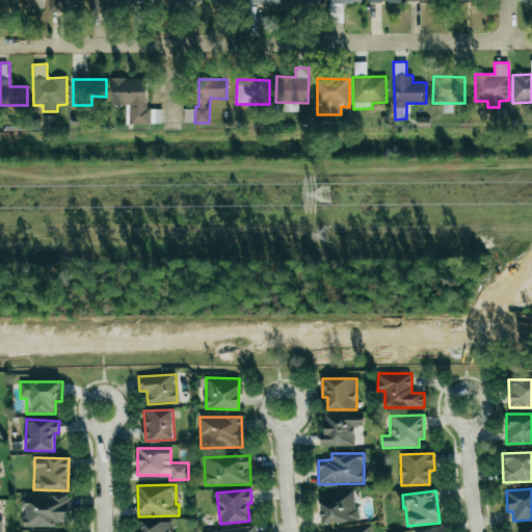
[(358,521),(354,493),(319,497),(323,526),(358,521)]
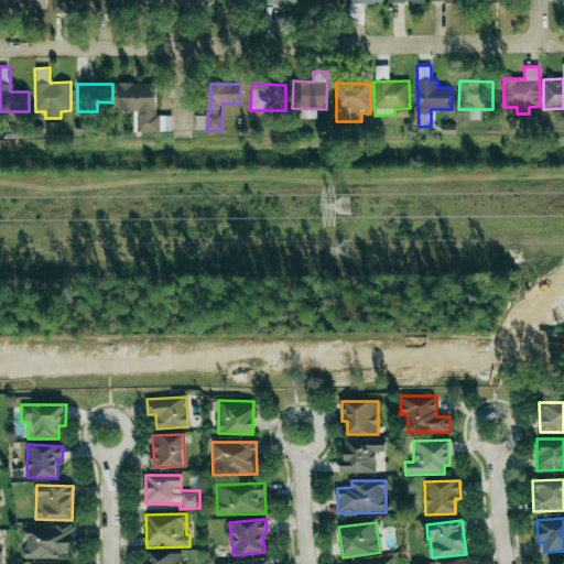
[(60,559),(60,553),(73,554),(73,528),(23,527),(22,539),(25,539),(24,559),(60,559)]
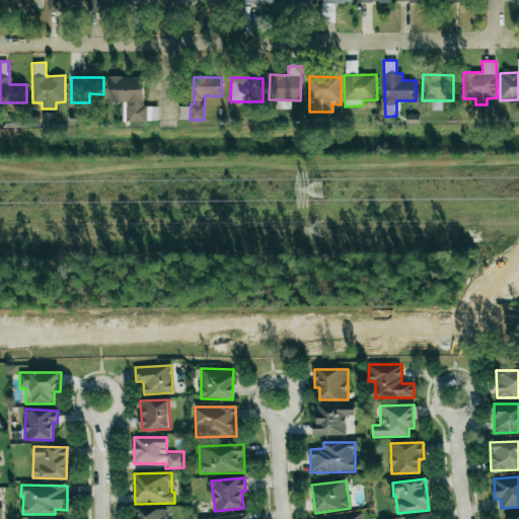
[(166,518),(166,510),(137,509),(136,518),(166,518)]
